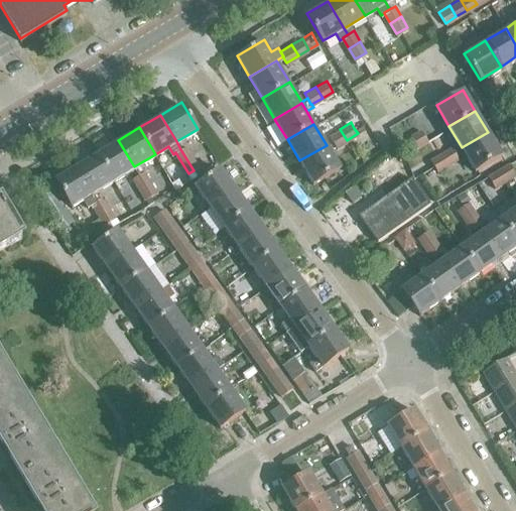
[(417,145),(427,139),(420,128),(410,134),(417,145)]
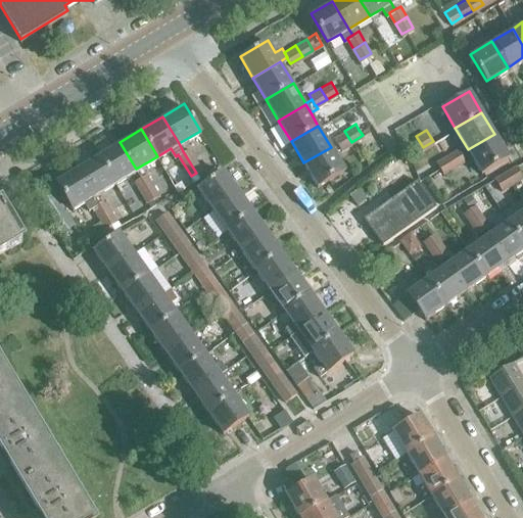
[(344,131),(334,137),(337,142),(340,148),(351,142),(344,131)]
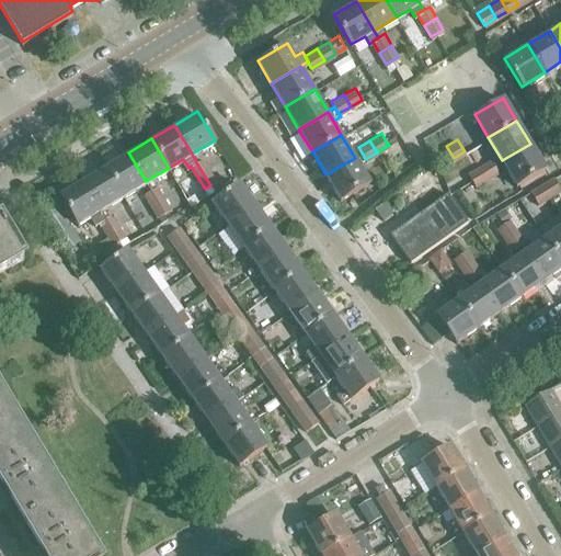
[(545,167),(530,144),(502,160),(515,183),(545,167)]
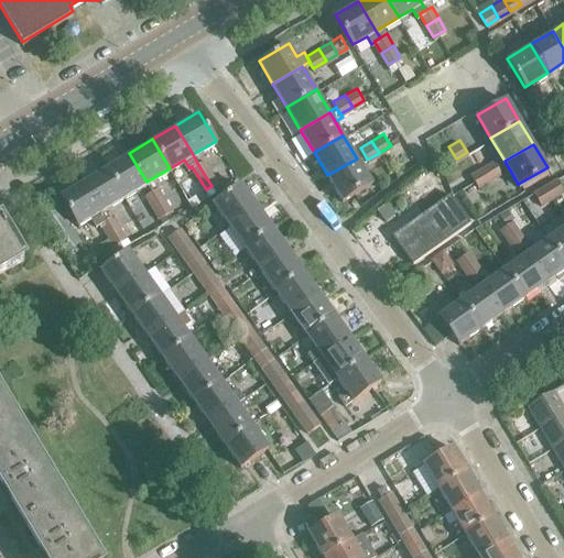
[(129,153),(106,166),(123,196),(147,182),(129,153)]
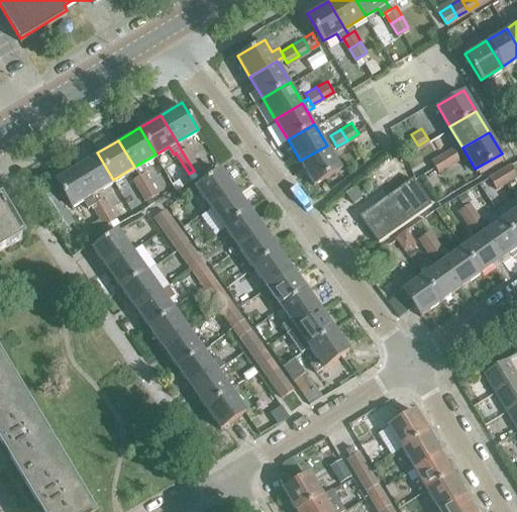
[(313,182),(340,166),(327,145),(300,161),(313,182)]
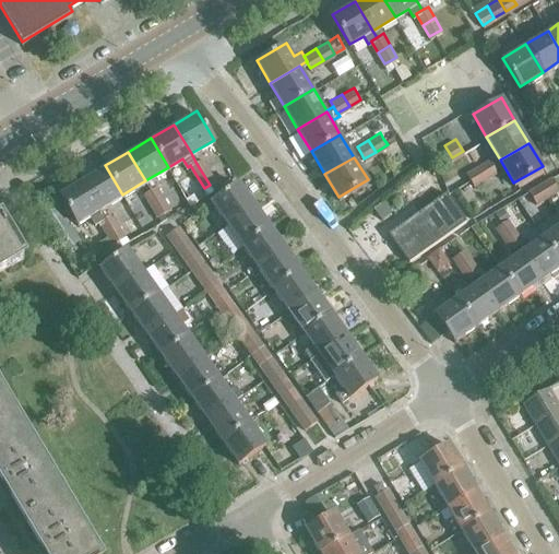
[(202,158),(195,162),(210,185),(216,181),(202,158)]
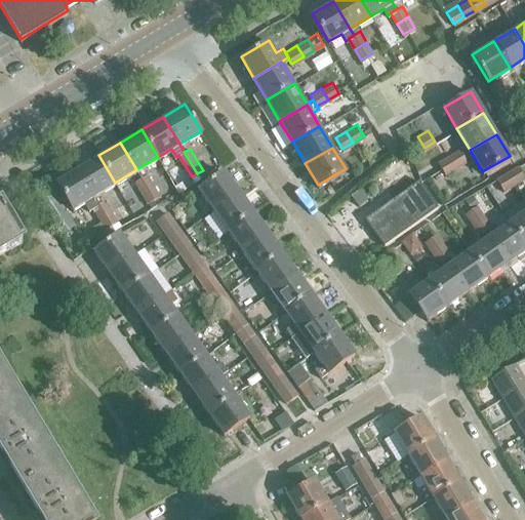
[(455,166),(467,160),(459,149),(448,155),(455,166)]
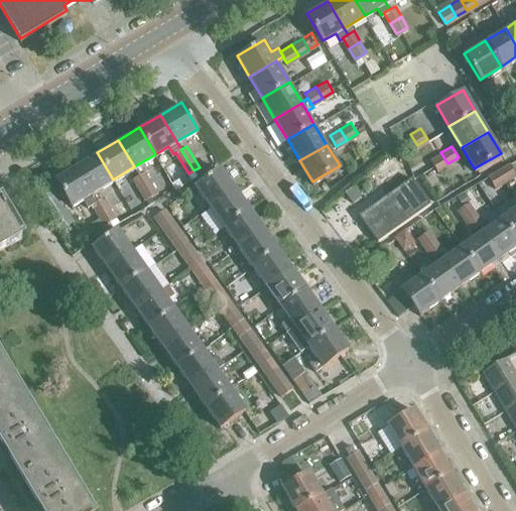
[(97,152),(76,165),(92,192),(113,179),(97,152)]
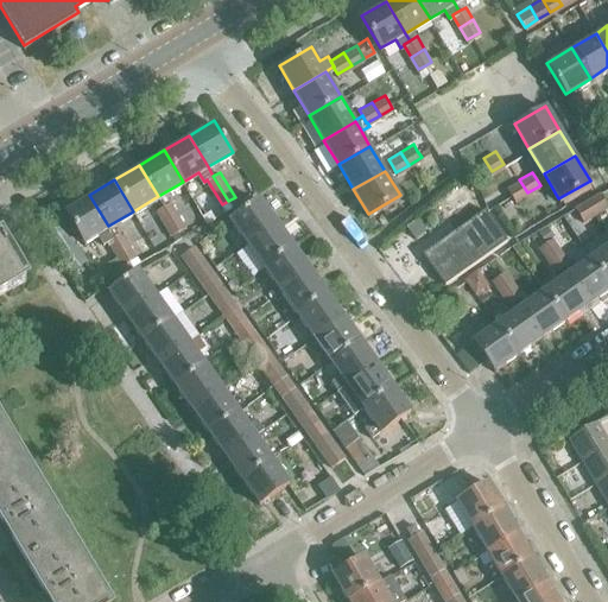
[(514,200),(527,192),(519,179),(507,187),(514,200)]
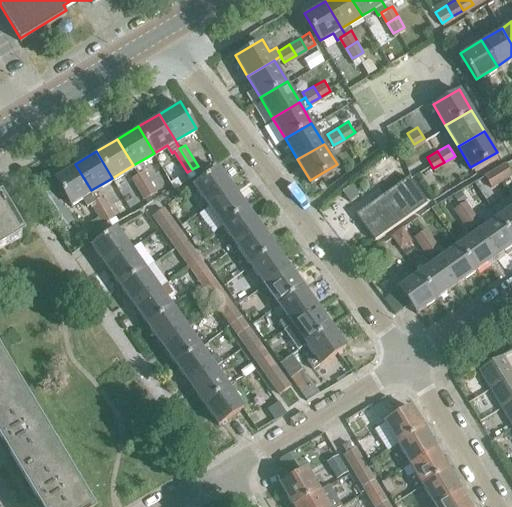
[(501,178),(511,172),(505,161),(494,167),(501,178)]
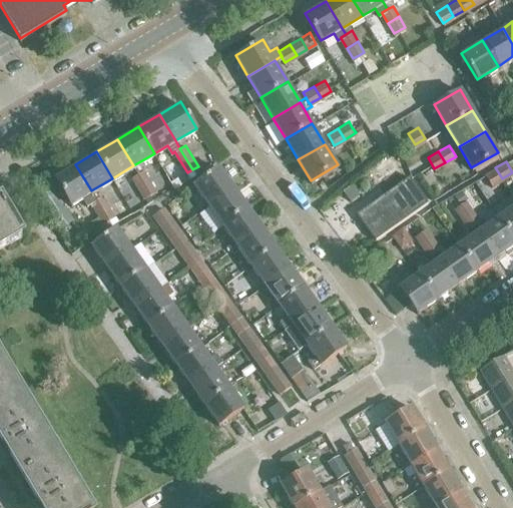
[(95,197),(91,190),(75,164),(55,176),(71,203),(82,196),(86,205),(91,202),(98,213),(103,221),(108,218),(95,197)]
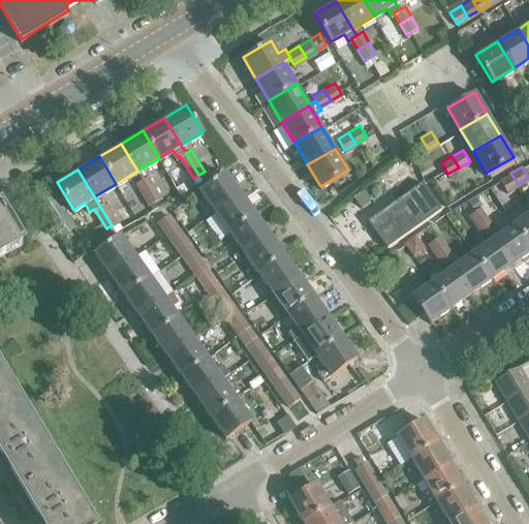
[(225,172),(200,190),(215,210),(240,192),(225,172)]
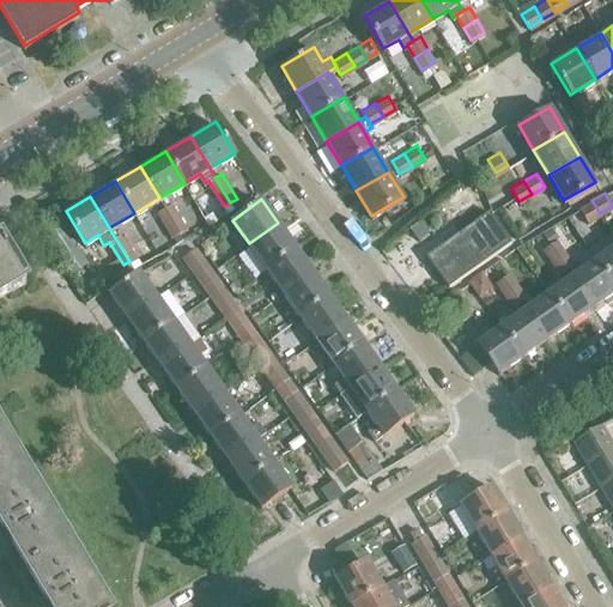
[(587,220),(600,213),(592,200),(580,207),(587,220)]
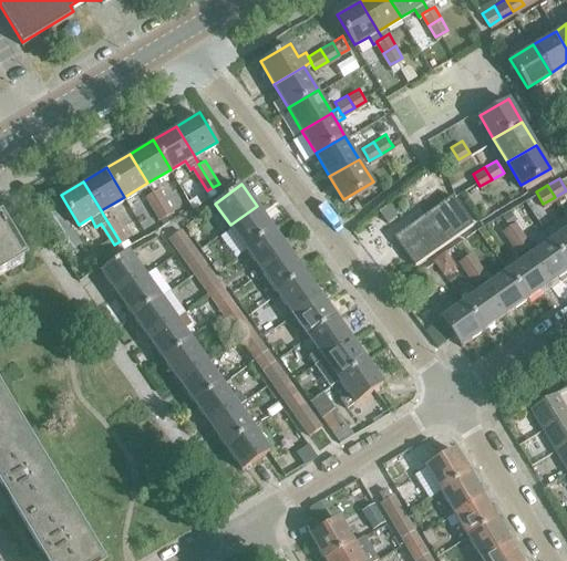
[(157,186),(152,190),(165,214),(172,210),(157,186)]
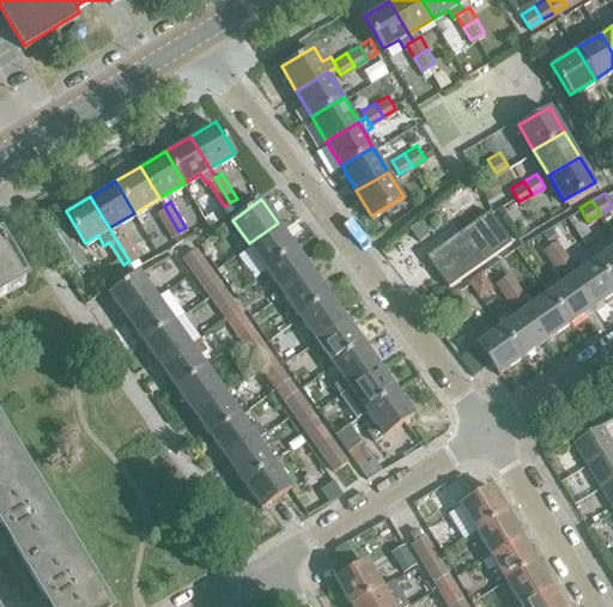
[(157,210),(173,235),(178,231),(164,206),(157,210)]
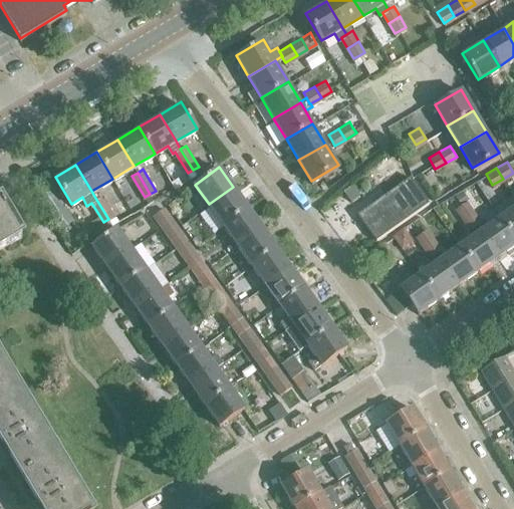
[(410,175),(357,212),(375,239),(429,201),(410,175)]
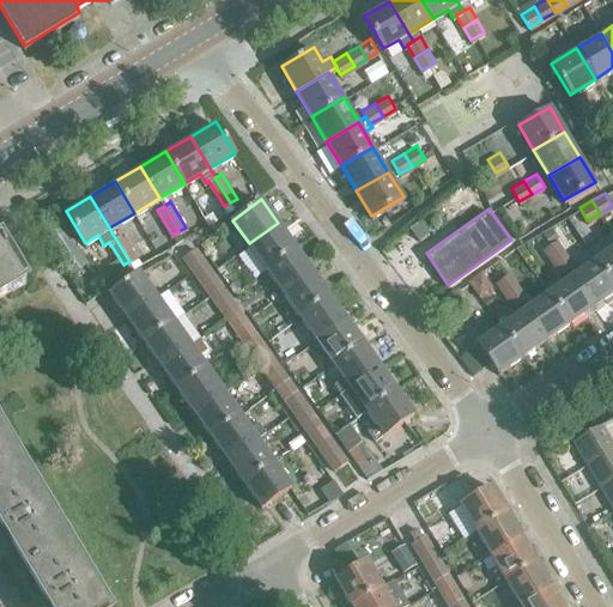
[(410,226),(418,237),(429,229),(420,218),(410,226)]
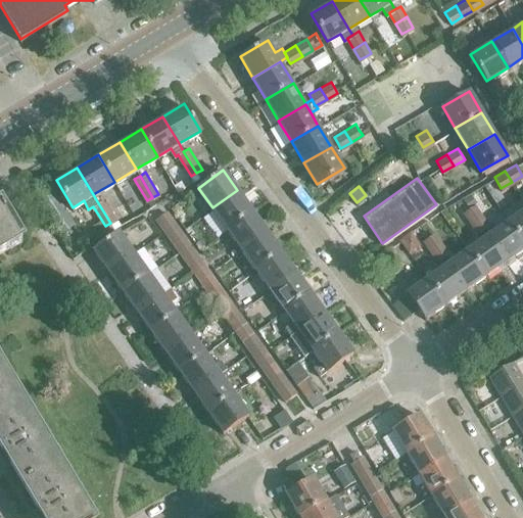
[(74,223),(53,189),(39,197),(59,231),(74,223)]
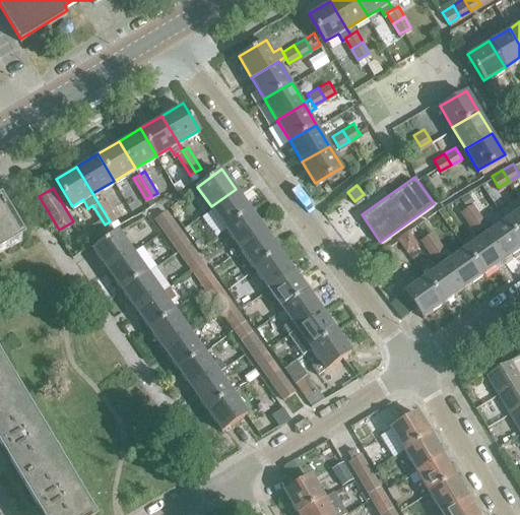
[(250,208),(236,189),(211,206),(225,227),(250,208)]
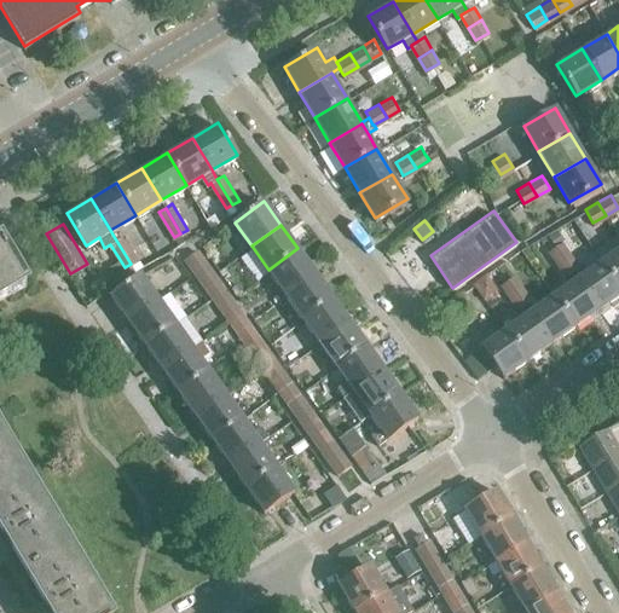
[(548,233),(555,244),(563,238),(556,227),(548,233)]
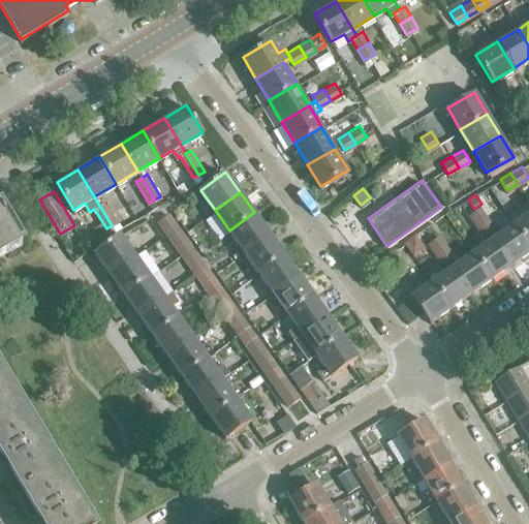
[(112,225),(118,221),(104,199),(98,204),(112,225)]
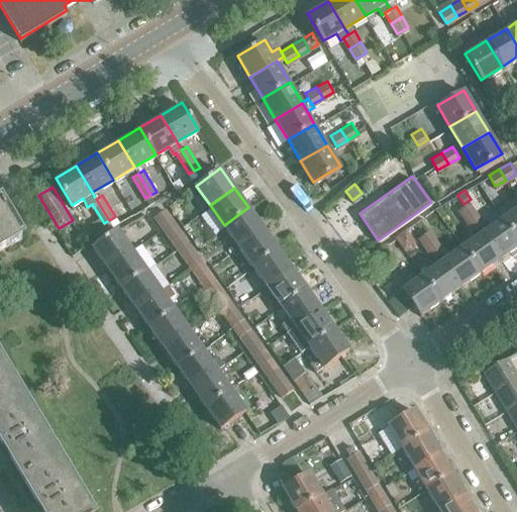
[(0,246),(9,241),(7,238),(17,232),(19,236),(21,234),(1,200),(0,200),(0,246)]
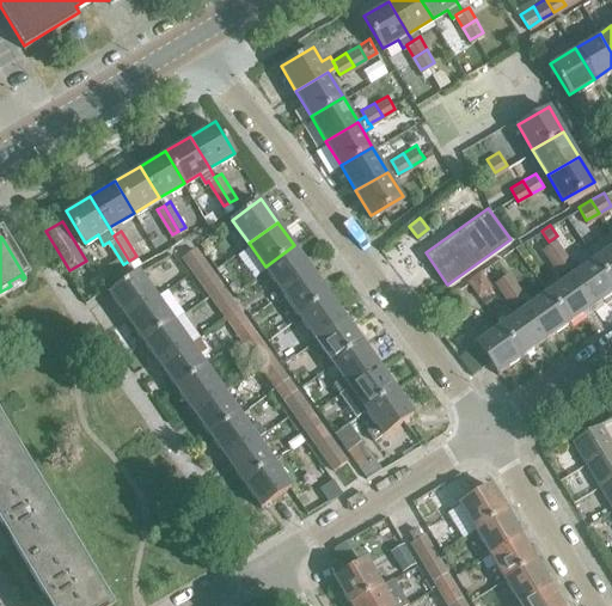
[(550,258),(563,250),(555,238),(542,246),(550,258)]
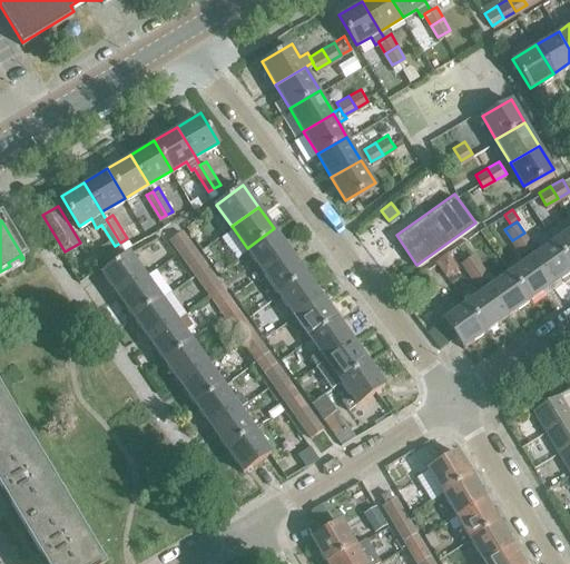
[(569,227),(553,239),(569,261),(569,227)]
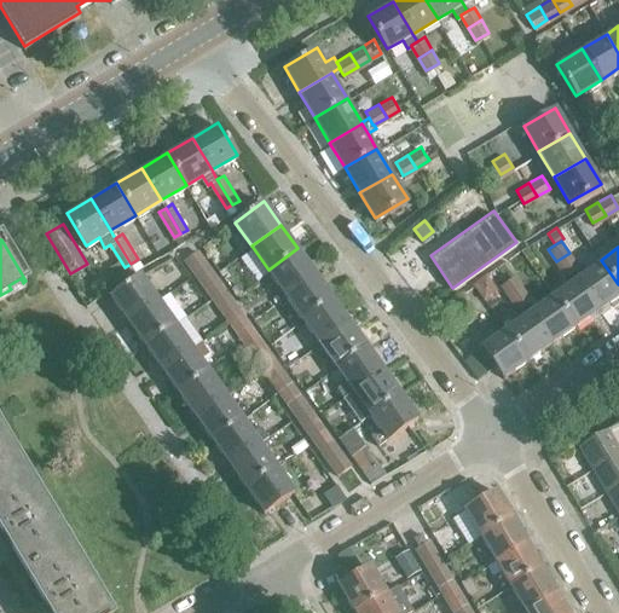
[(194,271),(206,261),(197,248),(184,258),(194,271)]
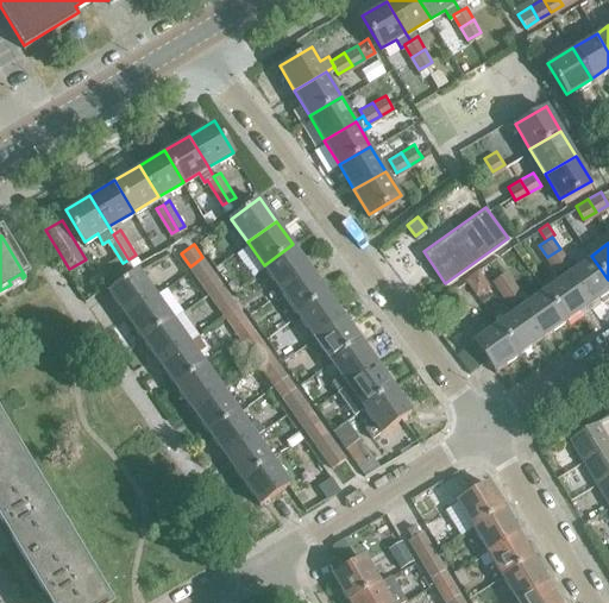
[(264,265),(281,289),(309,268),(293,244),(264,265)]
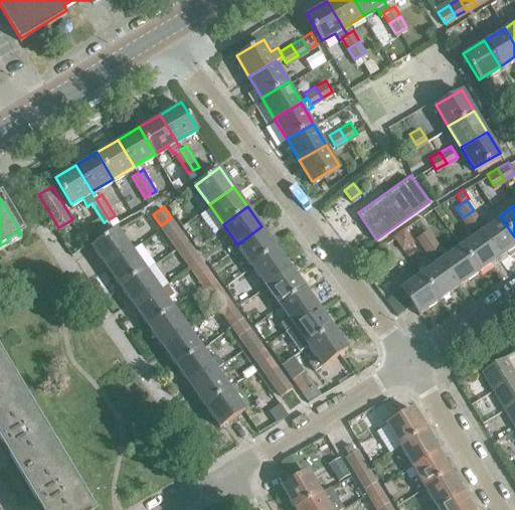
[(470,227),(481,220),(474,210),(463,217),(470,227)]
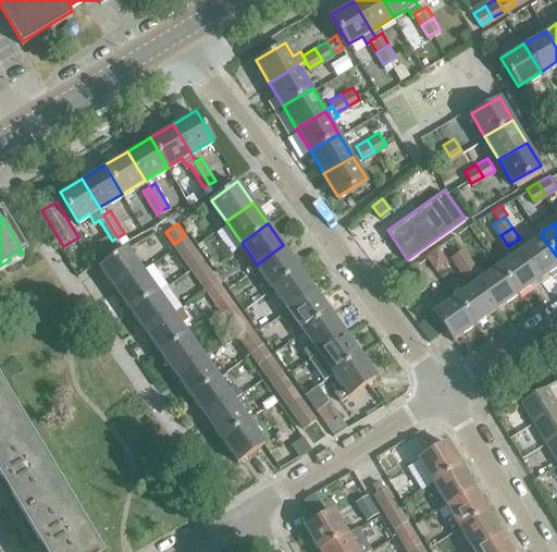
[(107,232),(88,244),(98,258),(121,242),(118,237),(112,241),(107,232)]
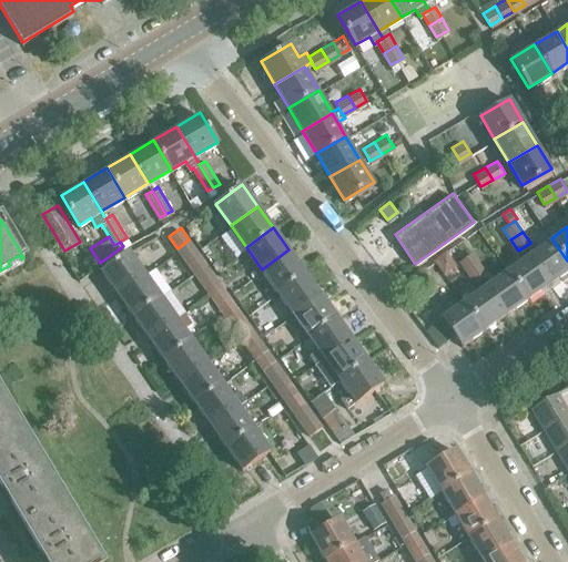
[(567,261),(551,238),(530,254),(549,282),(567,267),(567,261)]
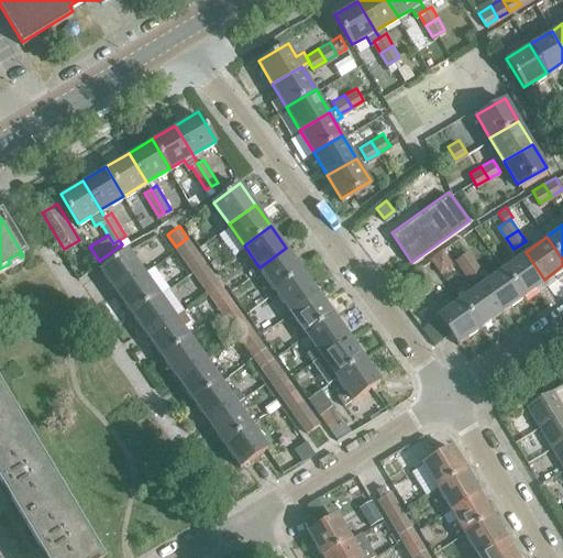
[(184,256),(195,249),(187,238),(176,247),(184,256)]
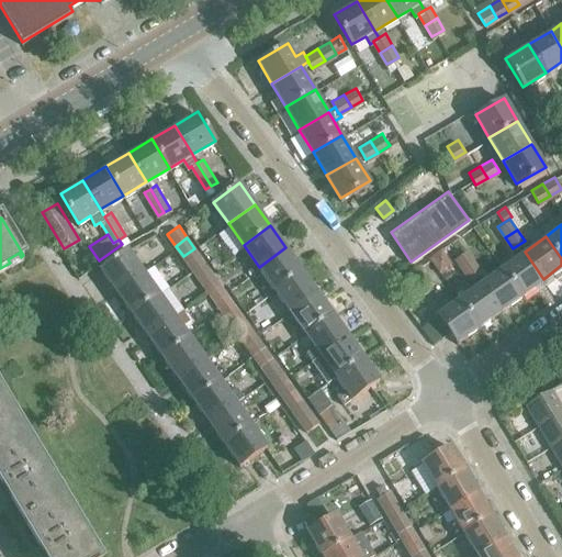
[(301,269),(285,247),(259,267),(274,289),(301,269)]
